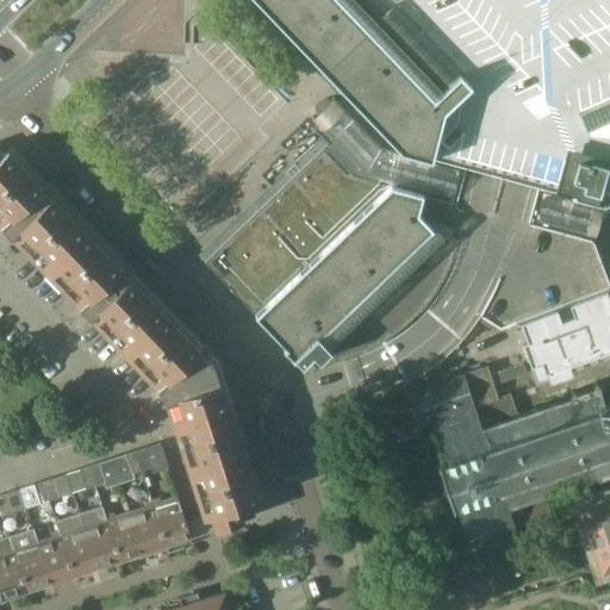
[(327,142),(204,260),(285,344),(282,347),(293,358),(294,356),(302,362),(306,358),(316,366),(316,367),(342,358),(347,356),(350,355),(355,354),(359,352),(362,350),(366,348),(372,346),(378,342),(383,340),(388,336),(393,332),(396,330),(397,329),(399,328),(402,325),(403,324),(437,362),(443,358),(456,344),(468,329),(479,313),(499,325),(515,319),(608,285),(609,284),(592,238),(597,219),(601,203),(609,198),(609,0),(260,0),(302,42),(349,92),(342,98),(338,101),(337,100),(335,103),(332,100),(329,99),(325,99),(323,100),(319,101),(317,104),(316,106),(315,110),(316,112),(316,116),(318,118),(316,120),(317,123),(312,126),(322,136),(327,142)]
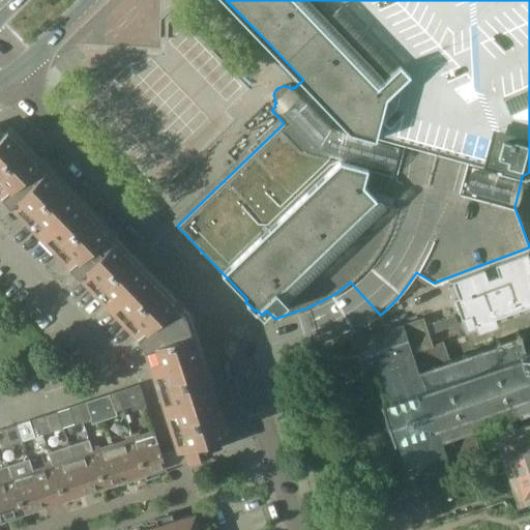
[(162,105),(174,118),(189,102),(177,89),(162,105)]
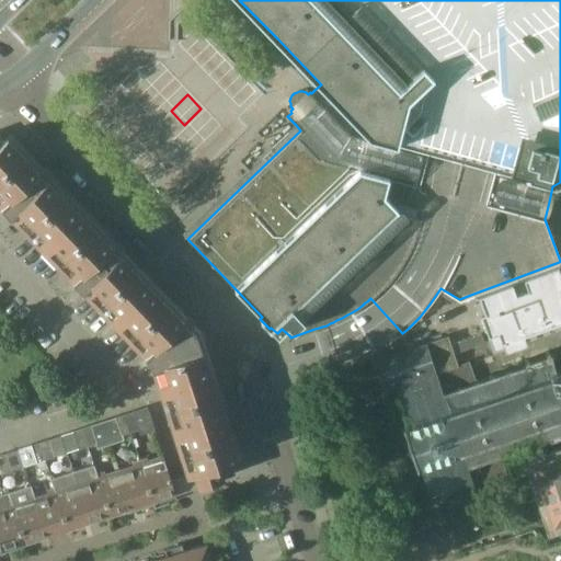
[(196,333),(8,138),(2,142),(0,139),(0,206),(144,355),(152,369),(186,474),(193,472),(197,485),(235,473),(230,460),(237,459),(196,333)]
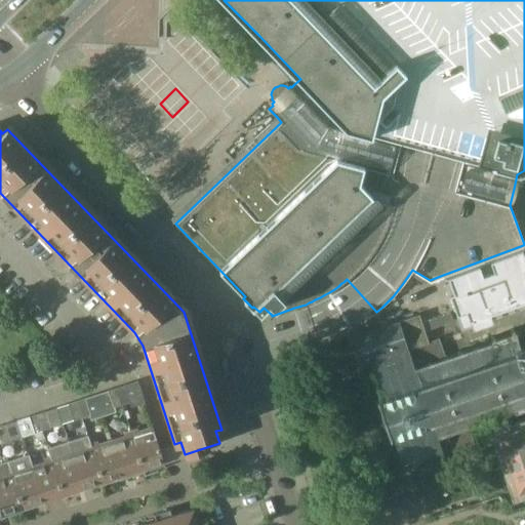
[(524,249),(524,247),(444,277),(448,289),(460,325),(469,322),(489,315),(512,307),(524,301),(524,249)]
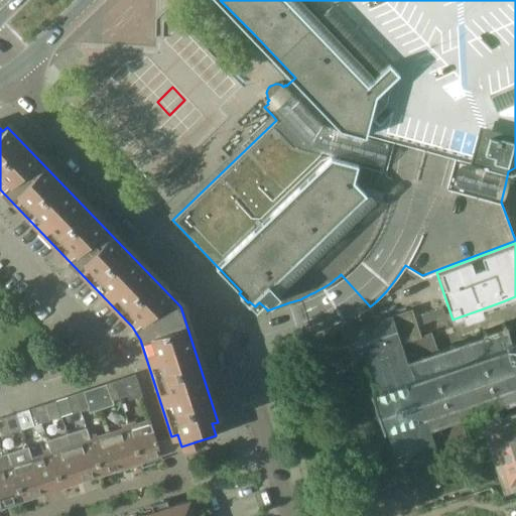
[(442,306),(414,316),(417,326),(445,315),(442,306)]
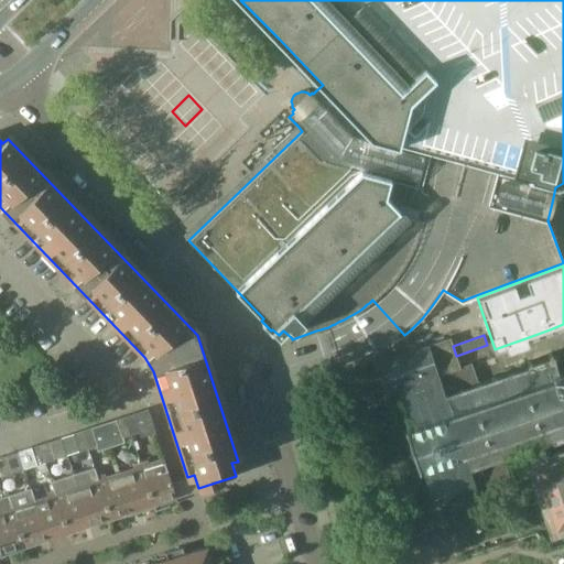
[(427,345),(375,362),(384,392),(392,390),(404,426),(416,465),(421,464),(432,497),(431,498),(433,502),(438,501),(438,500),(508,476),(501,458),(503,457),(502,456),(505,455),(503,454),(516,451),(516,452),(518,451),(519,453),(521,452),(520,449),(522,449),(532,446),(533,445),(534,445),(535,447),(537,446),(538,446),(538,444),(539,444),(563,435),(563,368),(557,370),(557,369),(556,369),(555,362),(555,361),(555,360),(557,359),(556,355),(555,355),(553,356),(553,355),(552,356),(552,355),(551,353),(548,354),(548,356),(549,357),(548,357),(548,358),(546,358),(546,359),(545,359),(533,364),(532,364),(531,360),(527,362),(528,365),(528,366),(527,366),(527,367),(525,368),(514,372),(514,371),(513,371),(513,372),(512,370),(511,370),(510,371),(510,372),(509,373),(498,378),(498,377),(497,377),(496,378),(496,376),(495,376),(492,377),(494,378),(494,379),(492,379),(481,383),(480,382),(479,383),(479,381),(477,381),(476,379),(476,378),(462,383),(461,383),(456,369),(461,368),(456,356),(453,346),(453,345),(449,337),(427,345)]
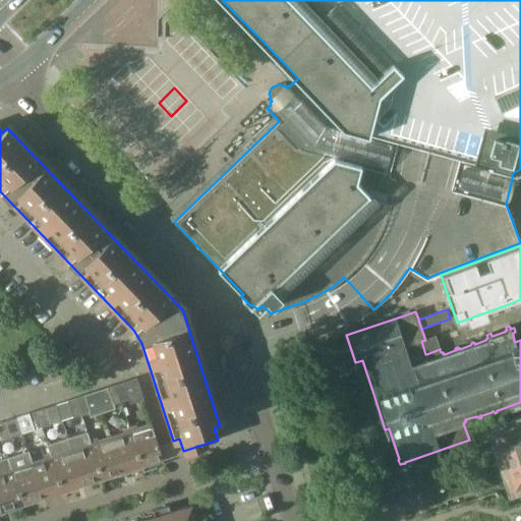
[(45,381),(58,377),(54,361),(41,366),(45,381)]
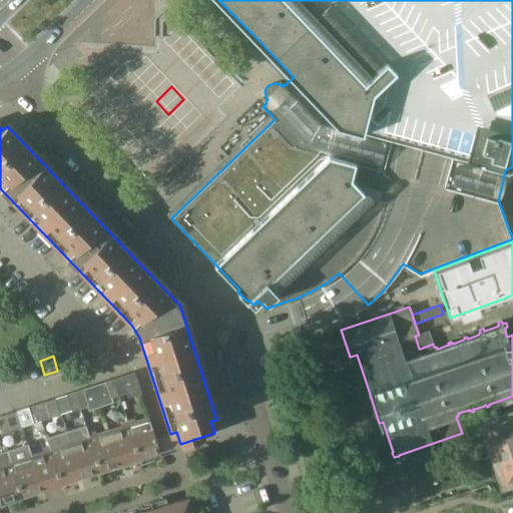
[(140,393),(134,373),(113,380),(119,395),(127,393),(128,397),(140,393)]
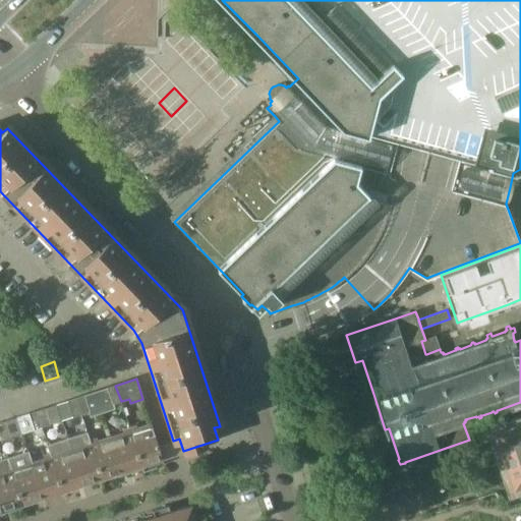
[(121,401),(115,386),(96,392),(103,412),(114,408),(112,404),(121,401)]
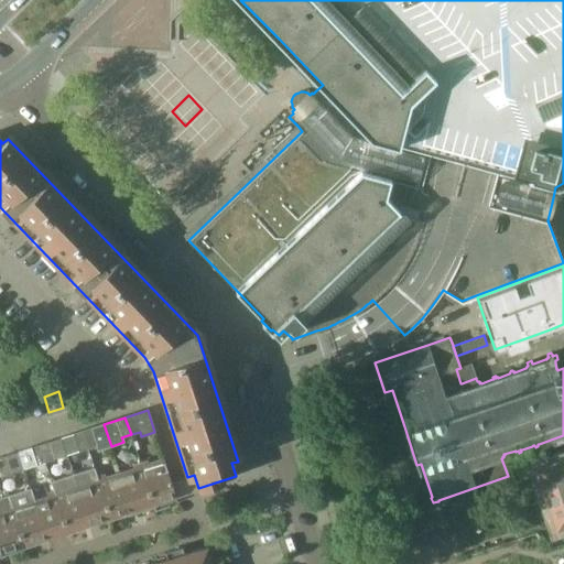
[(111,446),(104,424),(83,431),(88,448),(97,445),(98,451),(111,446)]
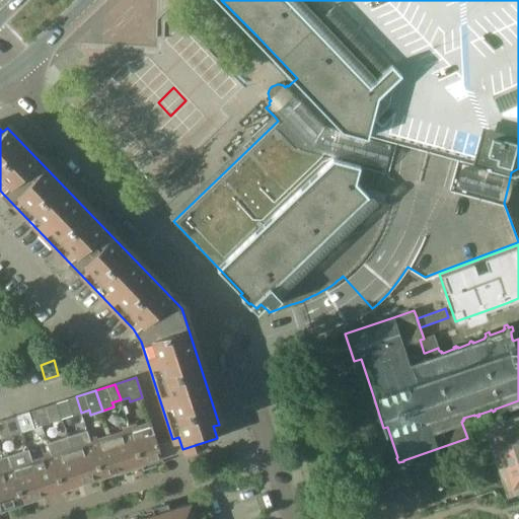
[(81,413),(76,396),(67,399),(73,416),(81,413)]
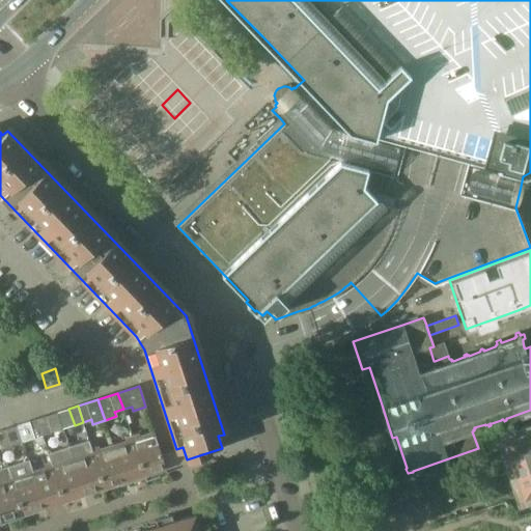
[(51,432),(46,416),(37,419),(43,436),(51,432)]
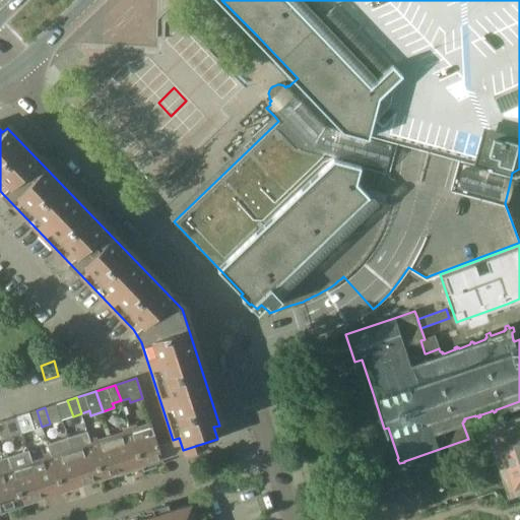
[(42,427),(37,410),(16,416),(22,433),(42,427)]
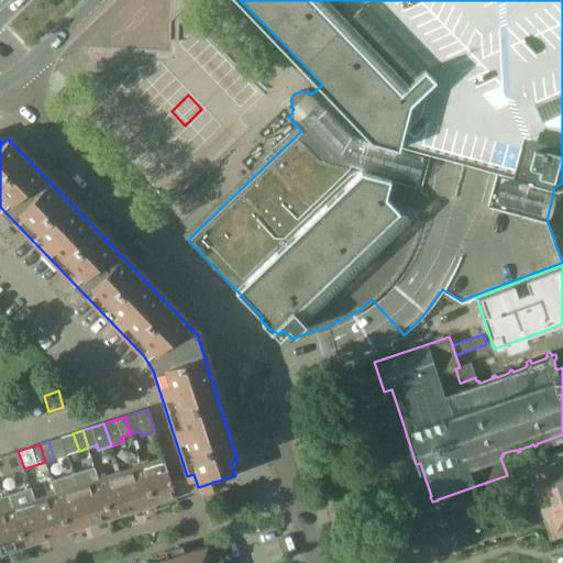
[(562,450),(552,453),(533,460),(536,465),(534,465),(548,503),(544,504),(545,507),(544,511),(547,518),(551,522),(552,525),(562,520),(562,450)]
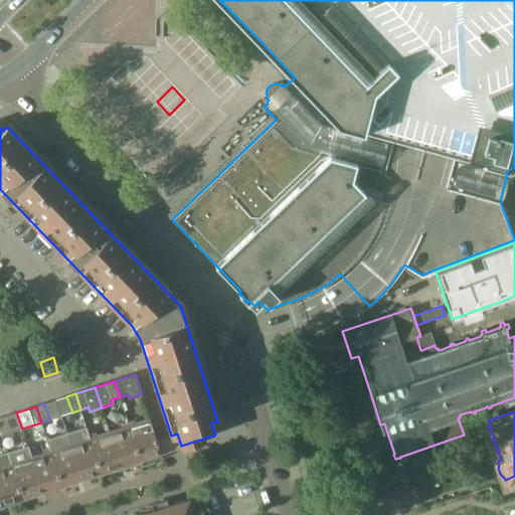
[(10,433),(5,416),(0,417),(0,428),(2,435),(10,433)]
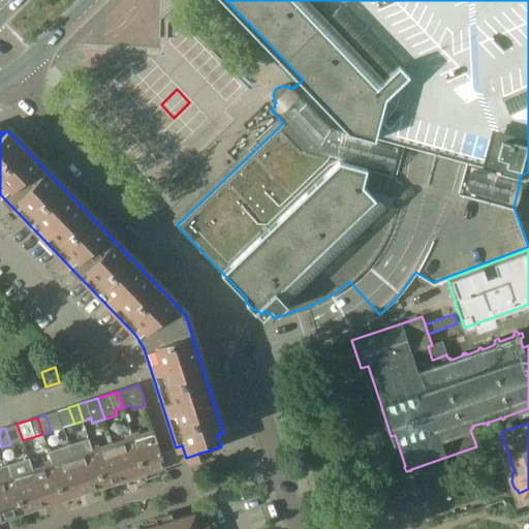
[(157,468),(164,465),(153,431),(138,435),(138,432),(131,434),(144,472),(143,472),(145,479),(159,474),(157,468)]
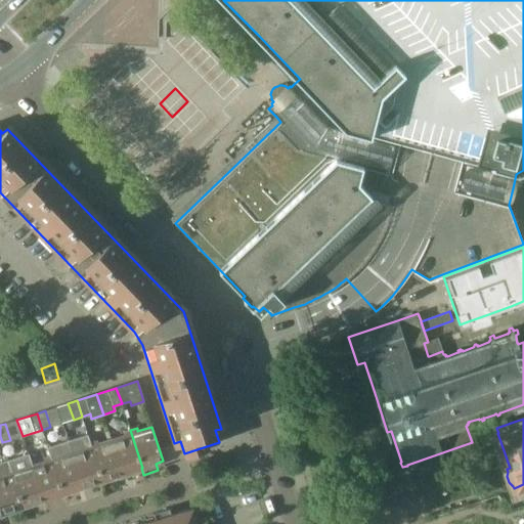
[(142,468),(130,430),(123,432),(124,435),(111,439),(122,474),(141,468),(142,468)]
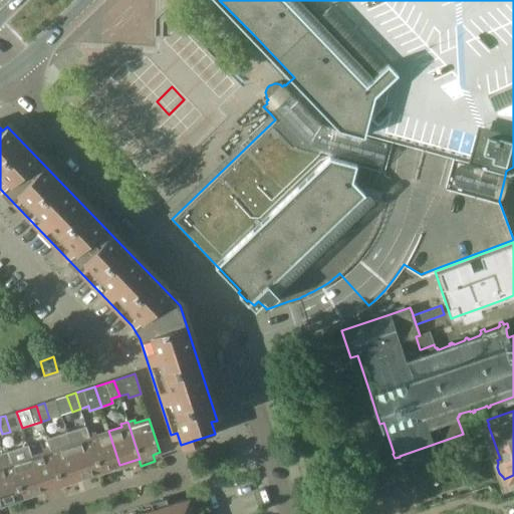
[(81,478),(100,472),(88,435),(85,426),(66,433),(81,478)]
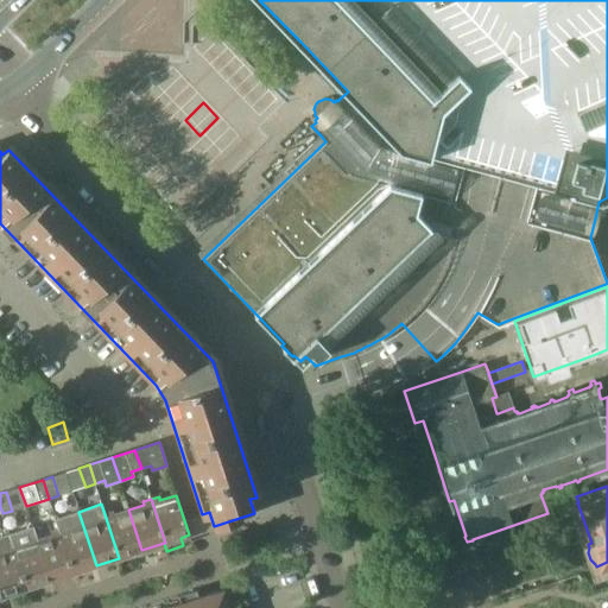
[(119,558),(141,550),(128,510),(114,515),(113,512),(105,514),(119,558)]
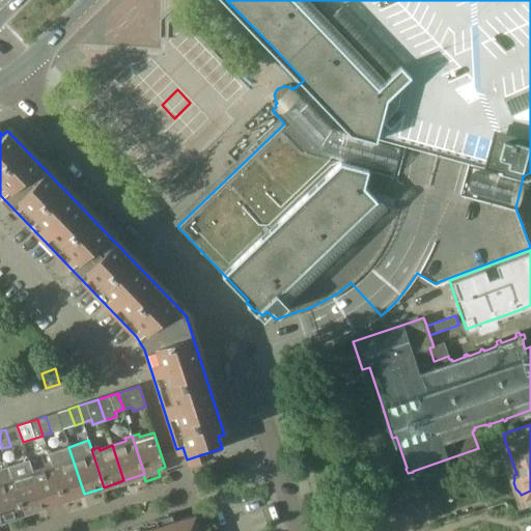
[(63,500),(84,494),(68,447),(49,453),(51,463),(63,500)]
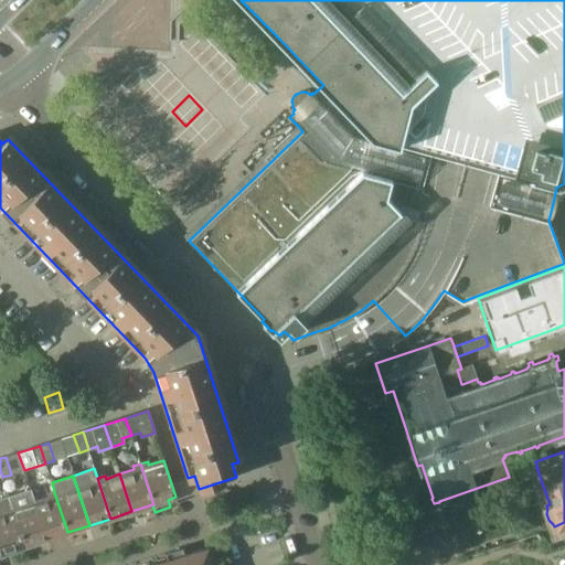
[(46,539),(34,502),(30,489),(9,497),(24,546),(46,539)]
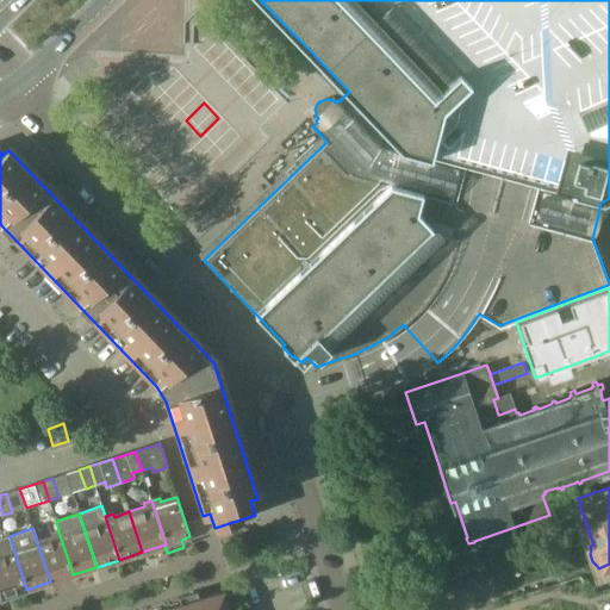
[(50,582),(73,574),(58,531),(51,534),(53,537),(37,542),(50,582)]
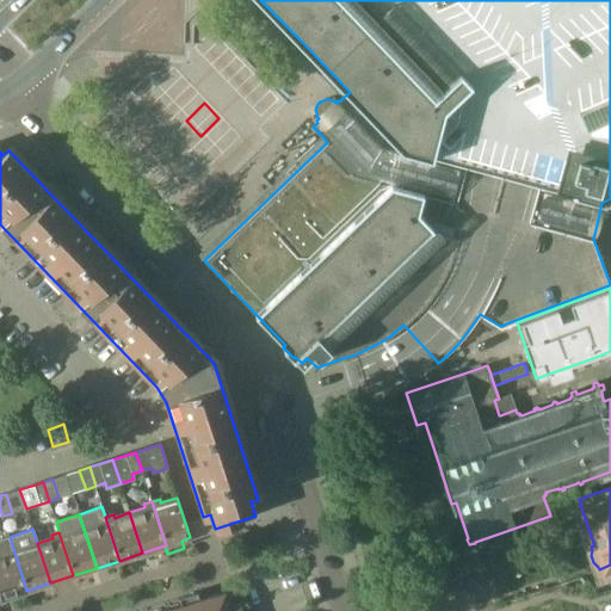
[(0,588),(4,598),(26,591),(10,537),(0,539),(0,588)]
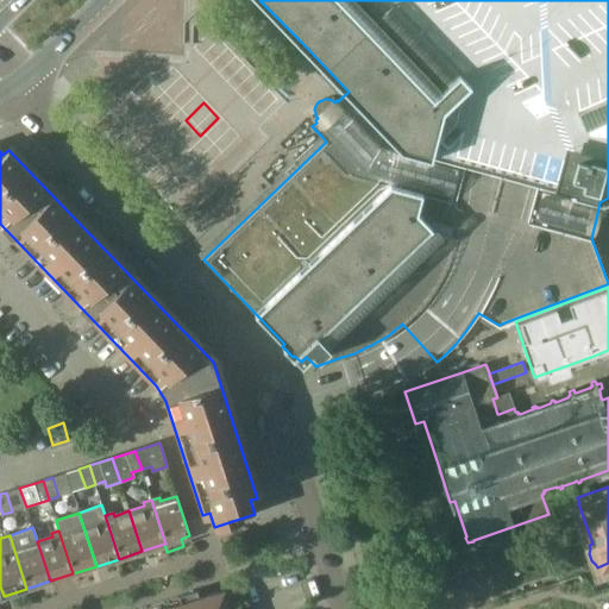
[(213,608),(224,590),(199,598),(196,590),(177,597),(180,604),(168,608),(213,608)]
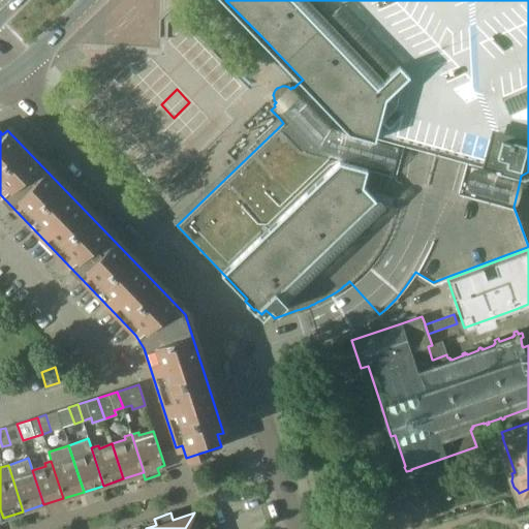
[(199,528),(194,512),(185,528),(199,528)]
